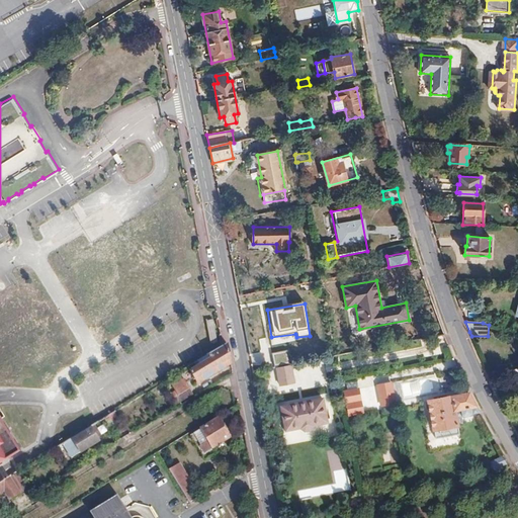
[(228,343),(198,361),(200,364),(191,370),(198,381),(231,362),(228,343)]
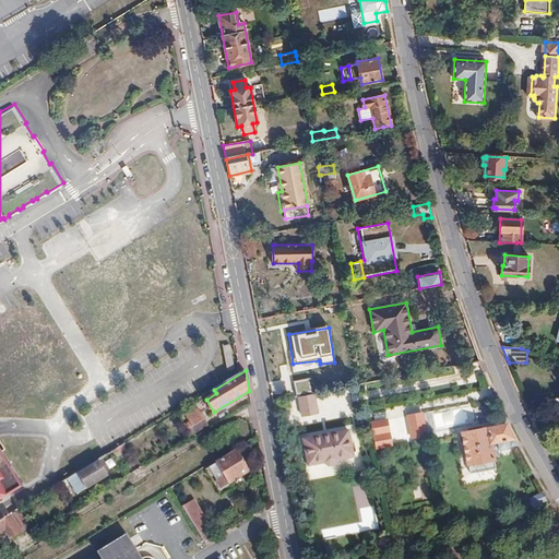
[(292,381),(294,395),(312,393),(310,379),(292,381)]
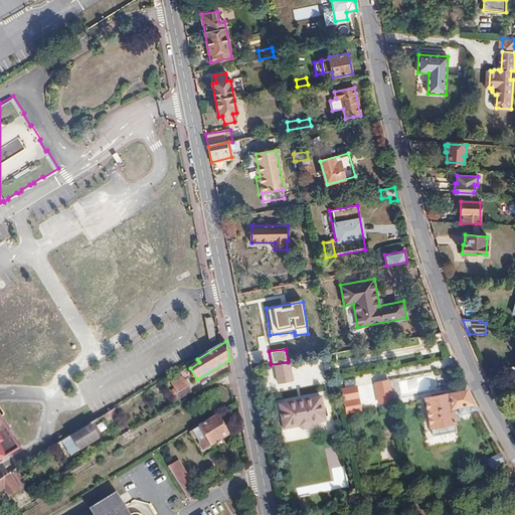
[(287,362),(276,364),(279,381),(294,378),(290,361),(287,362)]
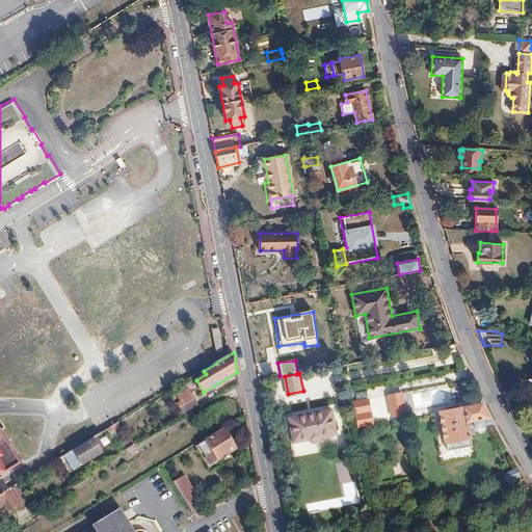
[(179,407),(182,405),(194,398),(189,389),(178,396),(180,400),(176,403),(179,407)]
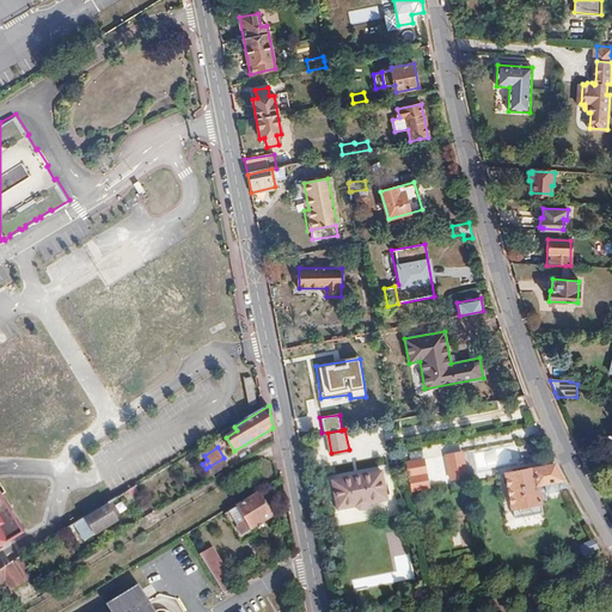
[(448,481),(467,477),(463,451),(444,454),(448,481)]
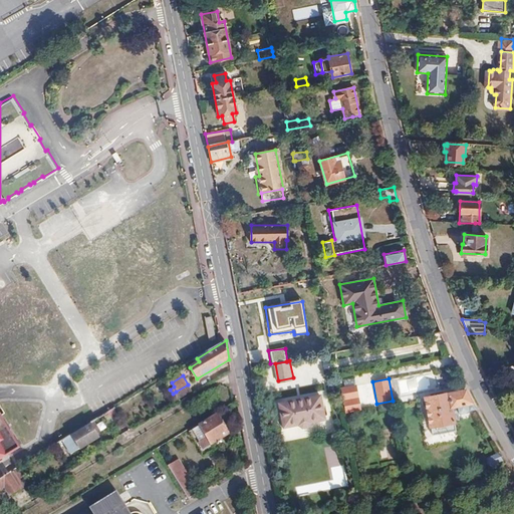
[(188,384),(176,392),(180,398),(192,390),(188,384)]
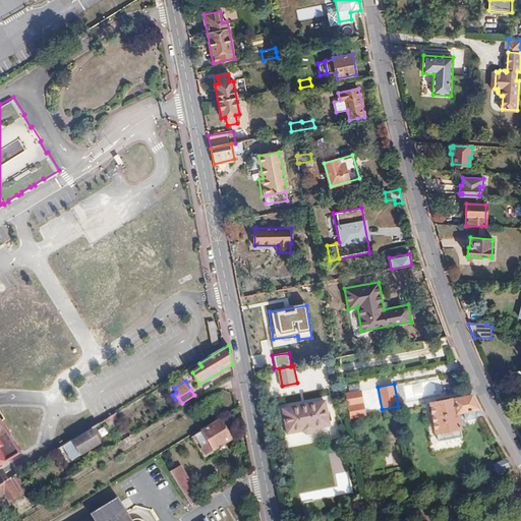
[(359,392),(352,394),(353,397),(344,399),(348,418),(364,415),(359,392)]
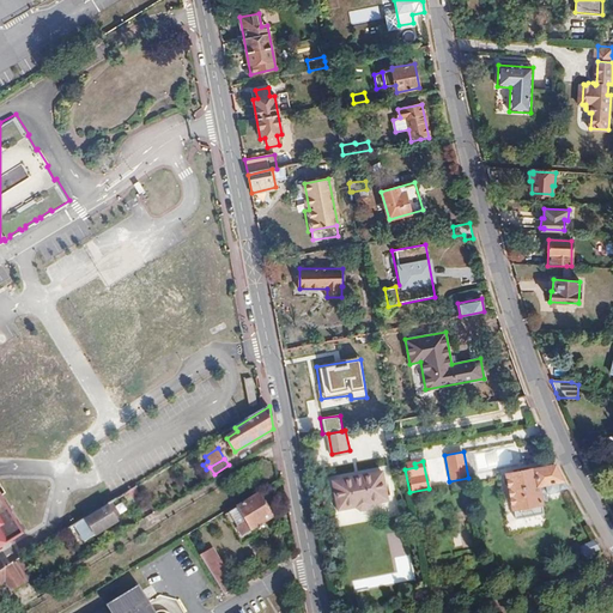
[(540,493),(545,492),(546,495),(557,492),(558,489),(563,489),(566,487),(556,467),(554,466),(546,467),(507,475),(507,477),(509,486),(505,486),(505,491),(509,490),(513,508),(515,510),(517,520),(542,514),(540,504),(542,504),(540,493)]
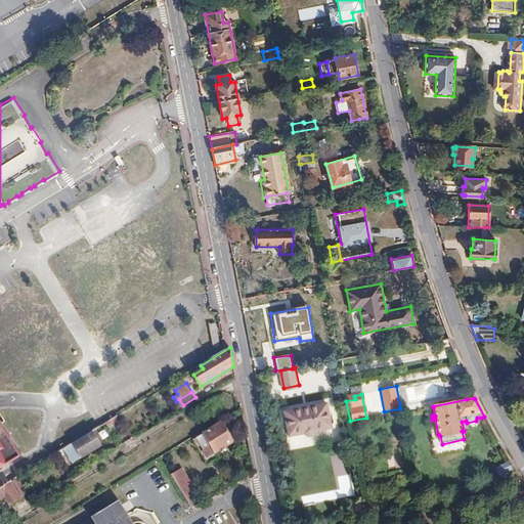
[(284,412),(288,437),(303,435),(308,438),(314,437),(317,432),(331,429),(326,404),(284,412)]
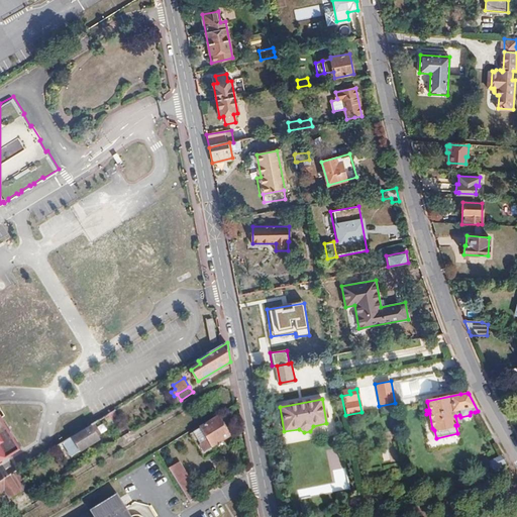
[(115,411),(105,417),(113,429),(122,423),(115,411)]
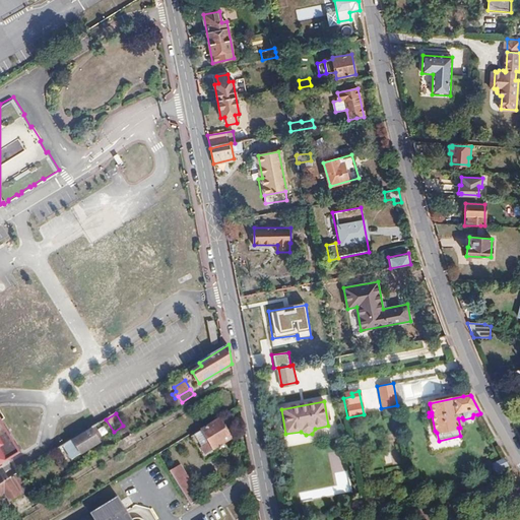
[(0,462),(21,449),(0,414),(0,462)]
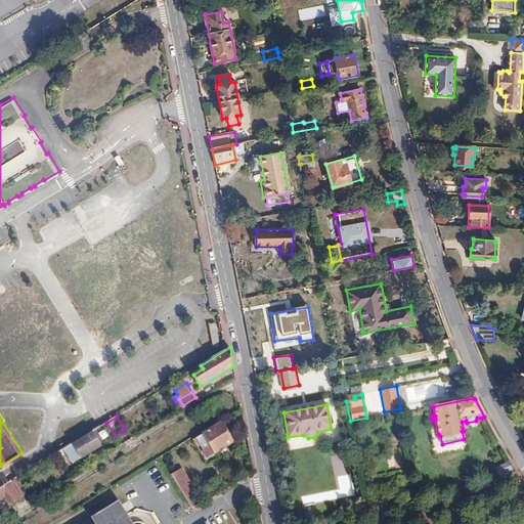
[(221,422),(193,438),(199,448),(205,456),(232,441),(221,422)]
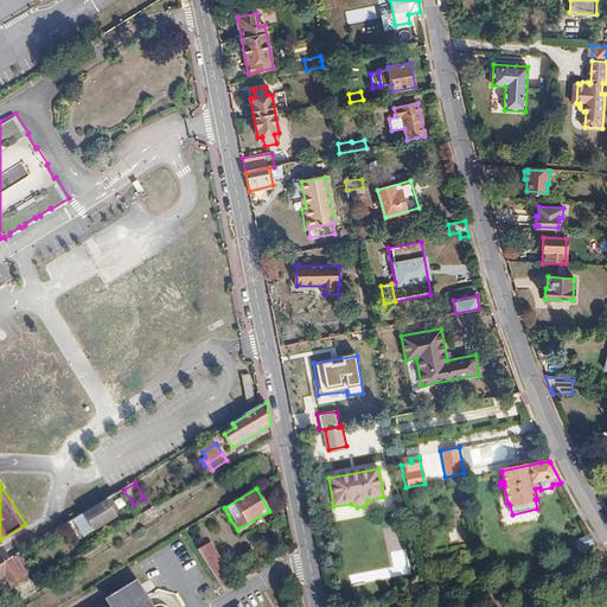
[(89,510),(85,512),(95,529),(117,516),(107,499),(89,510)]
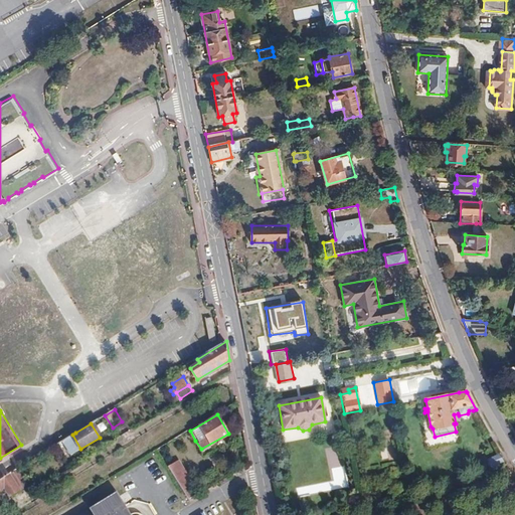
[(490,469),(503,462),(499,455),(486,461),(490,469)]
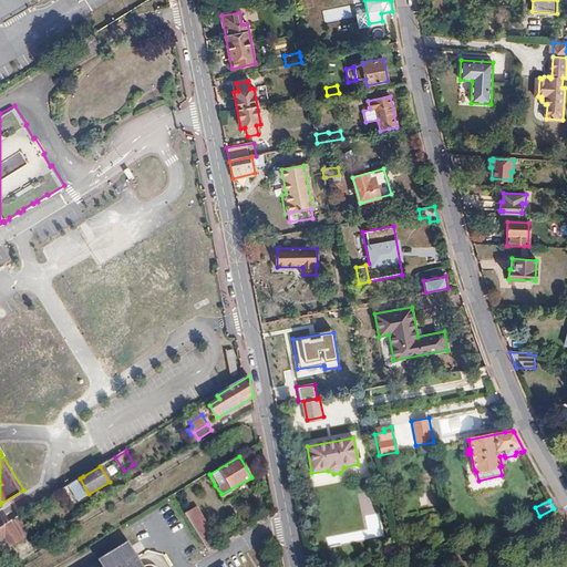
[(0,539),(6,536),(11,545),(31,534),(19,516),(0,527),(0,539)]
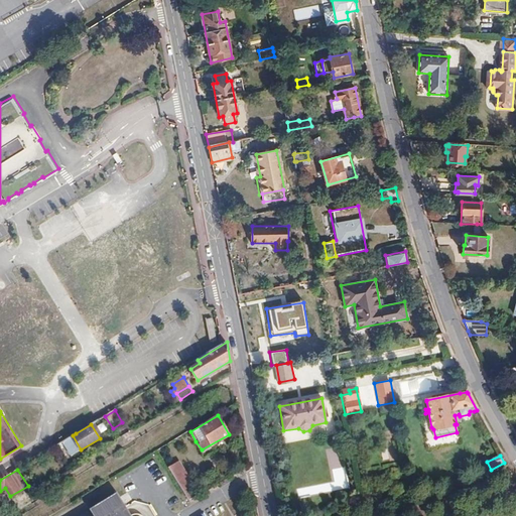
[(197,484),(187,490),(191,497),(201,491),(197,484)]
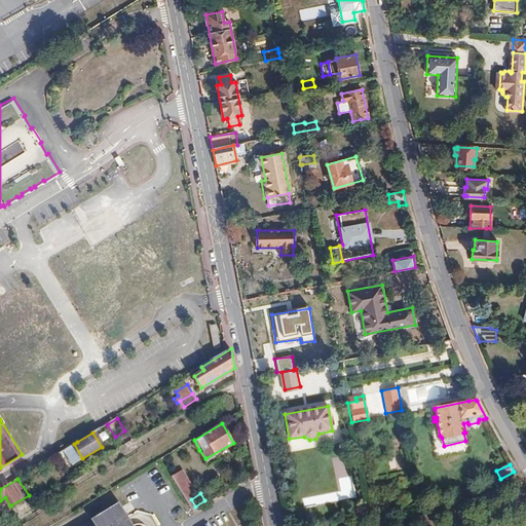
[(134,525),(127,516),(119,501),(92,518),(97,525),(134,525)]
